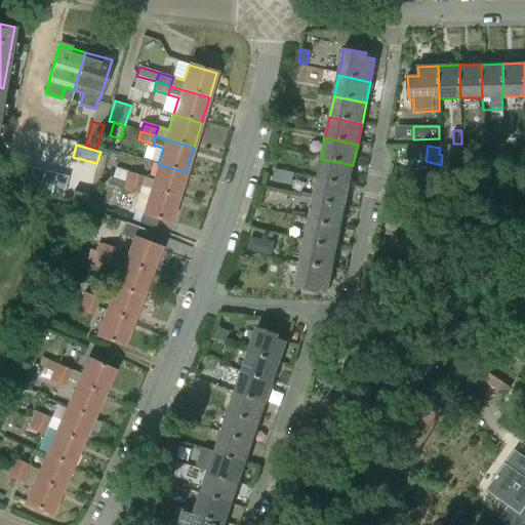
[(321,159),(317,179),(349,187),(353,165),(321,159)]
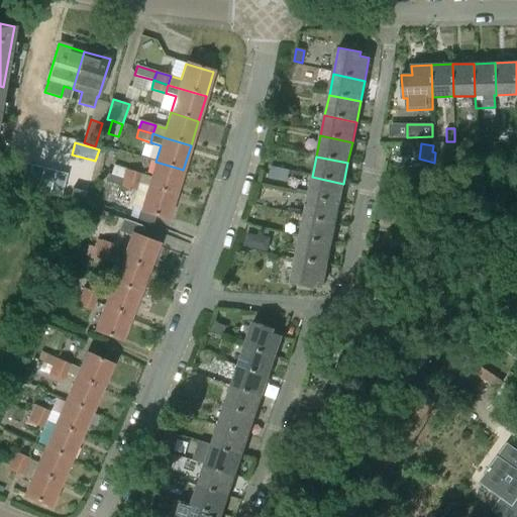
[(26,187),(31,164),(20,161),(15,184),(26,187)]
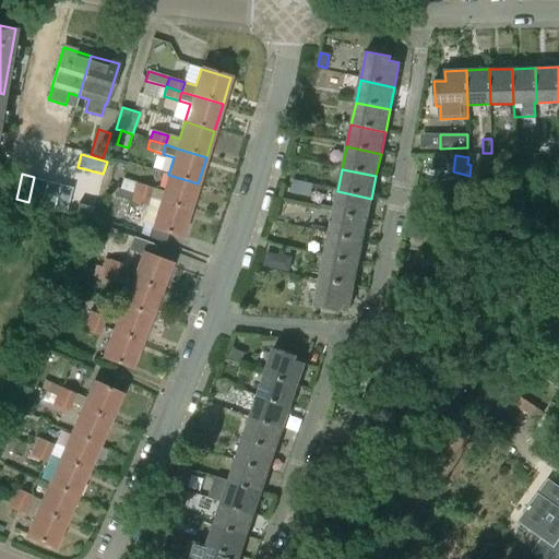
[(190,211),(198,183),(168,175),(163,192),(153,189),(150,198),(161,201),(190,211)]
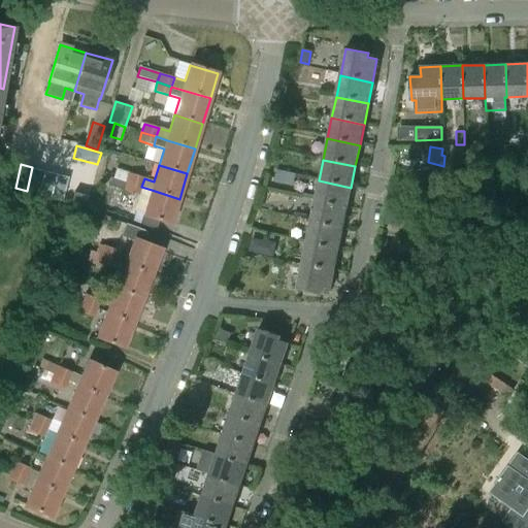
[(426,166),(423,179),(442,185),(446,170),(426,166)]
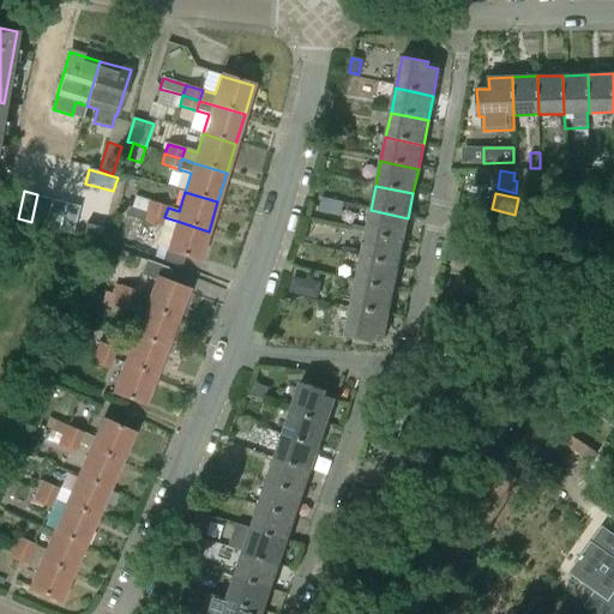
[(31,222),(44,224),(50,197),(37,194),(31,222)]
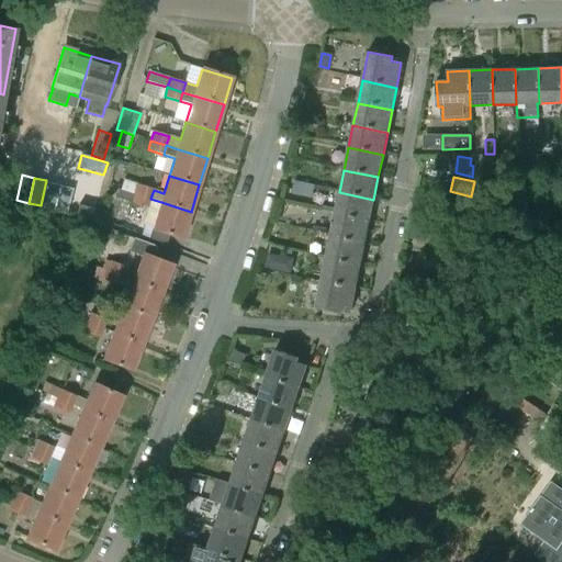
[(46,180),(41,205),(53,209),(58,183),(46,180)]
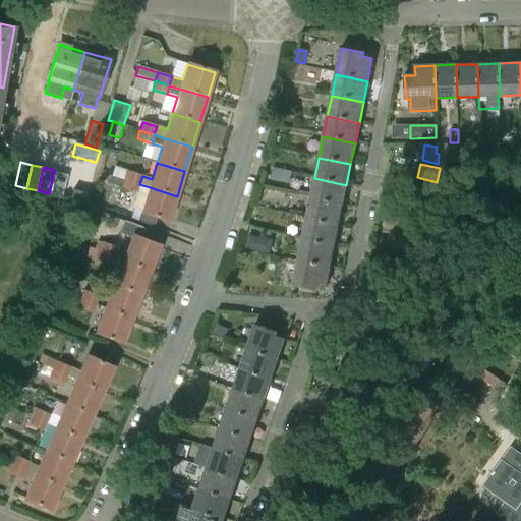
[(117,168),(115,177),(139,184),(142,176),(127,171),(117,168)]
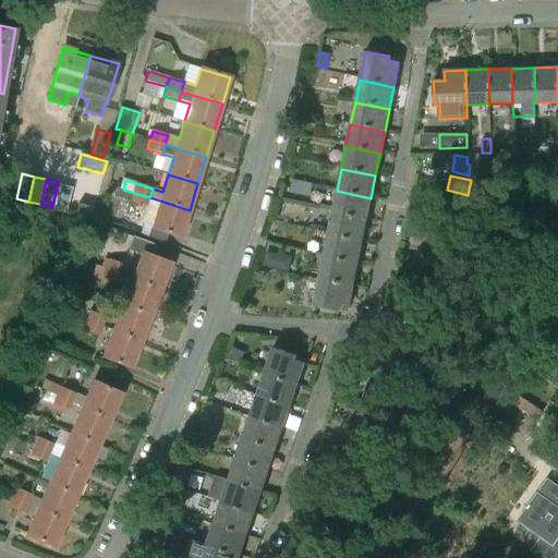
[(291,181),(289,193),(310,197),(312,185),(291,181)]
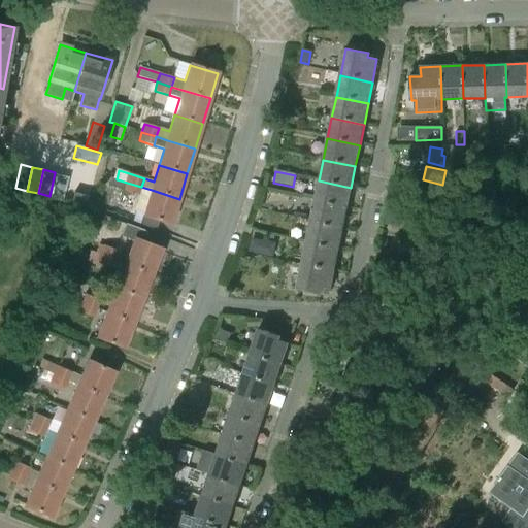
[(55,172),(50,196),(61,199),(66,174),(55,172)]
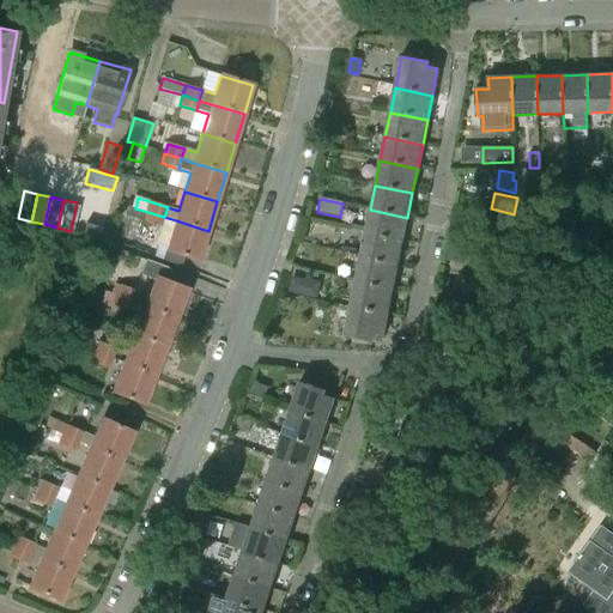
[(161,228),(164,217),(135,208),(132,218),(161,228)]
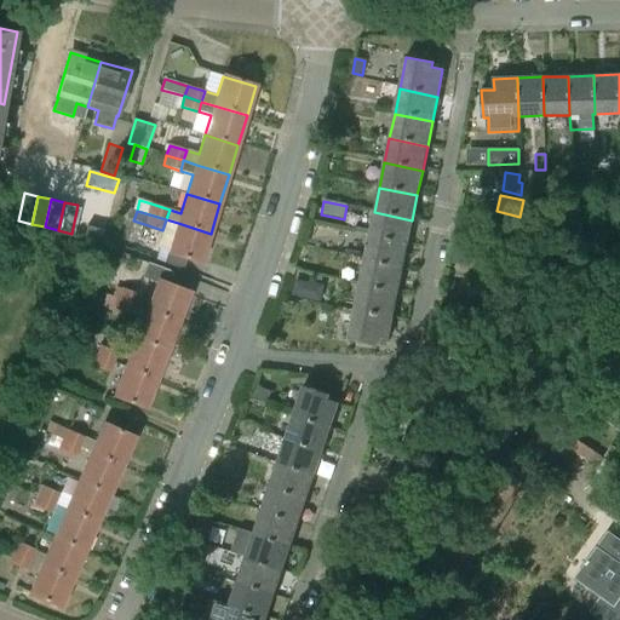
[(374,212),(369,237),(407,245),(412,220),(374,212)]
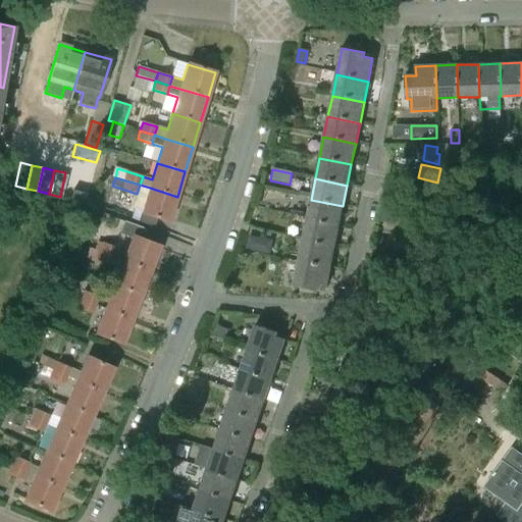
[(150,188),(150,189),(142,213),(169,221),(177,197),(150,188)]
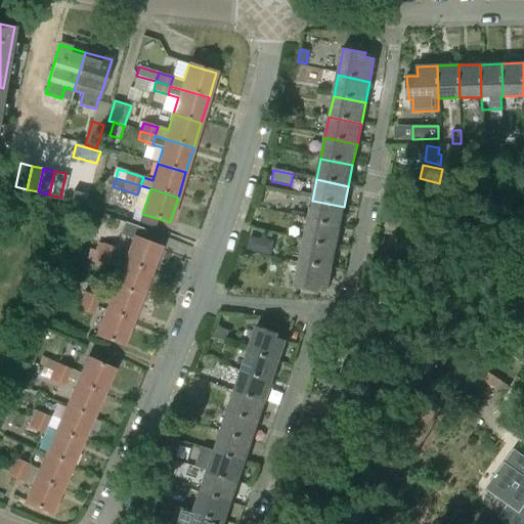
[(70,202),(84,206),(87,194),(74,190),(70,202)]
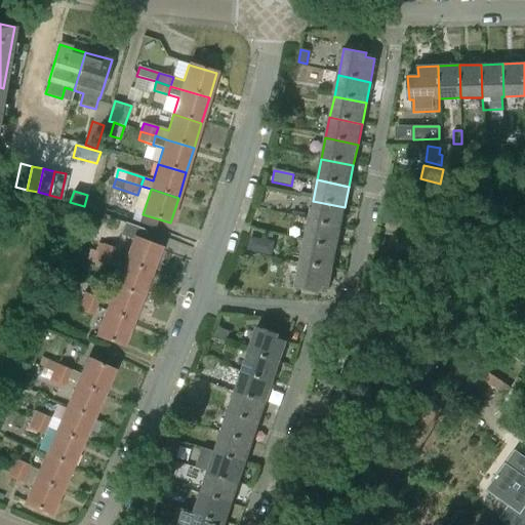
[(313,201),(309,221),(340,229),(345,207),(313,201)]
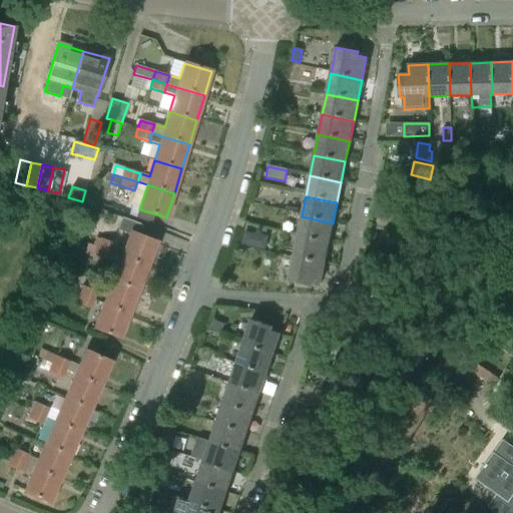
[(302,216),(298,236),(329,243),(333,223),(302,216)]
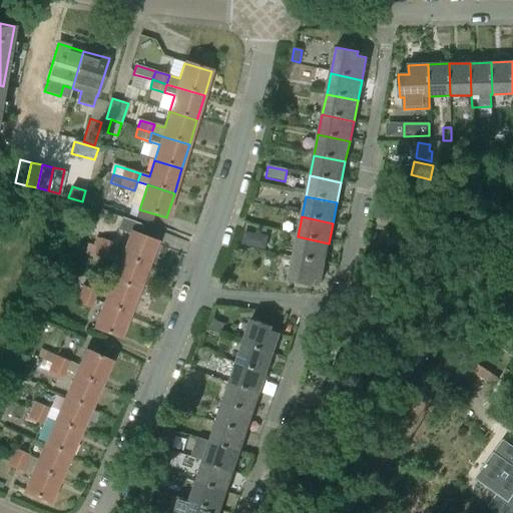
[(147,268),(157,241),(138,234),(142,225),(121,217),(117,230),(129,234),(125,246),(115,242),(114,244),(111,253),(120,258),(147,268)]
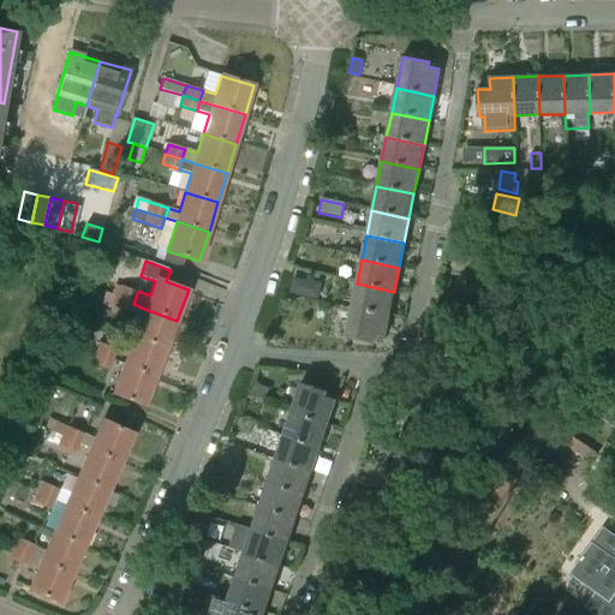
[(496,280),(499,264),(485,263),(483,278),(496,280)]
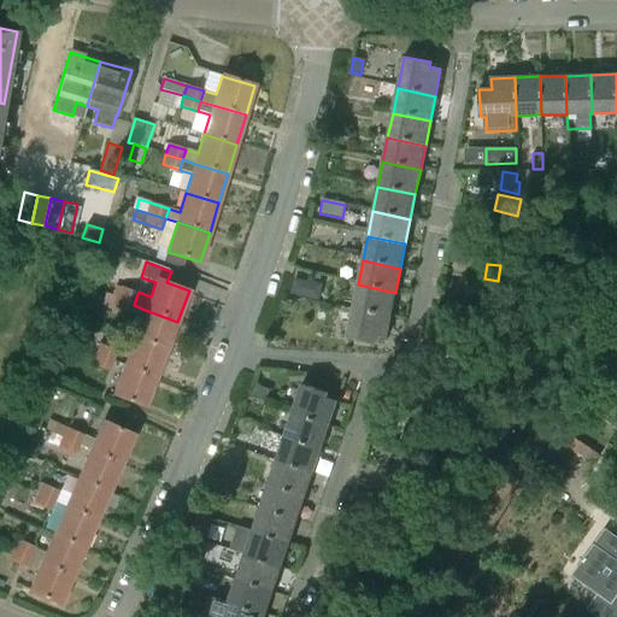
[(305,288),(301,282),(293,281),(289,294),(304,298),(305,288)]
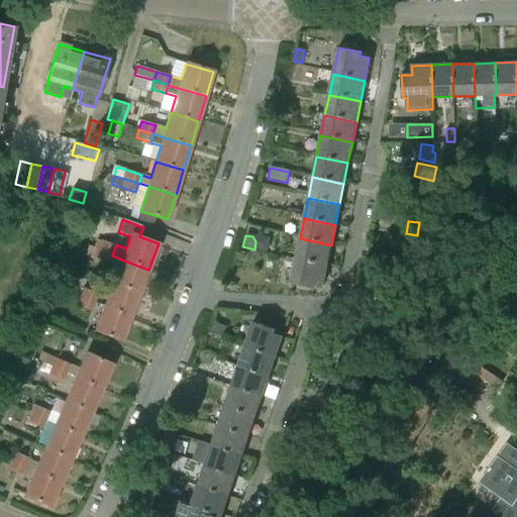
[(300,238),(295,260),(327,266),(331,245),(300,238)]
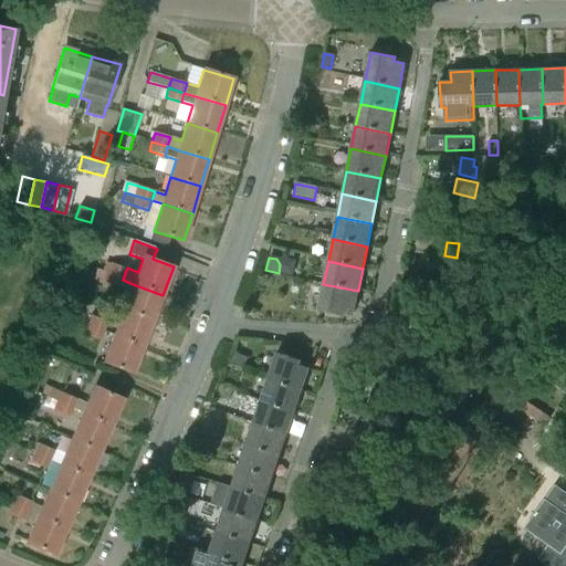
[(111,264),(106,274),(123,280),(126,270),(111,264)]
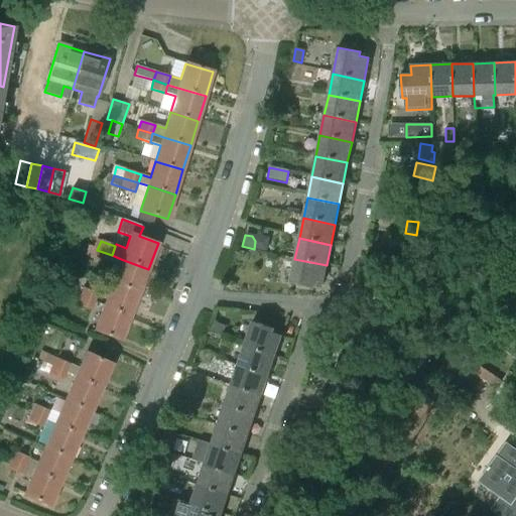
[(112,255),(97,250),(90,247),(87,254),(109,262),(112,255)]
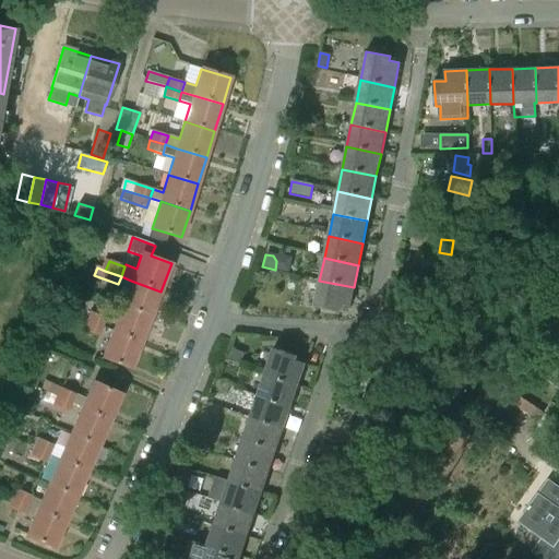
[(152,316),(161,292),(131,281),(121,276),(118,284),(129,288),(122,305),(152,316)]
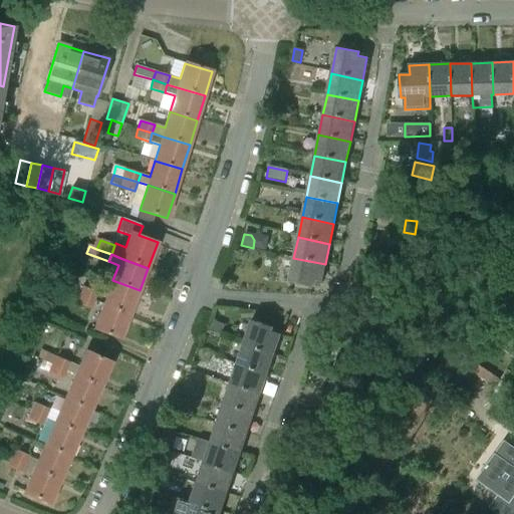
[(325,264),(293,258),(289,281),(311,286),(312,282),(321,284),(325,264)]
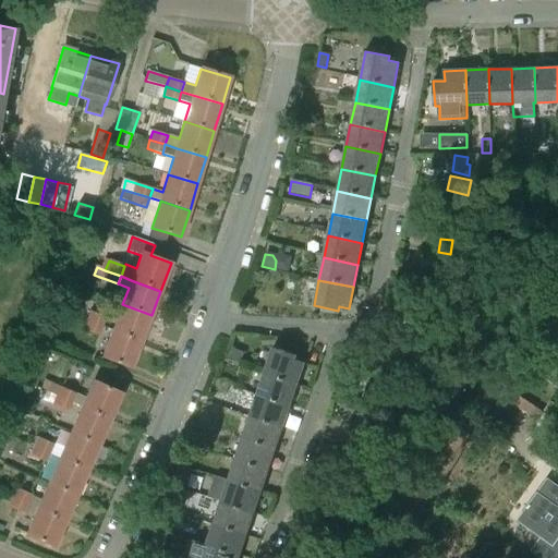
[(122,304),(112,330),(142,341),(152,315),(122,304)]
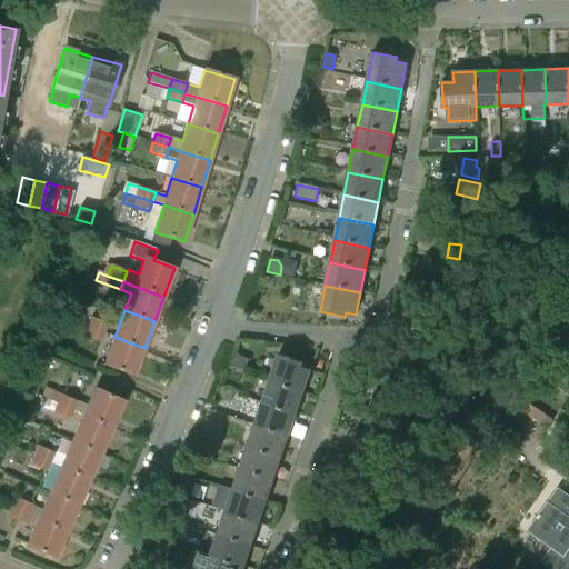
[(91,318),(88,327),(103,333),(108,323),(91,318)]
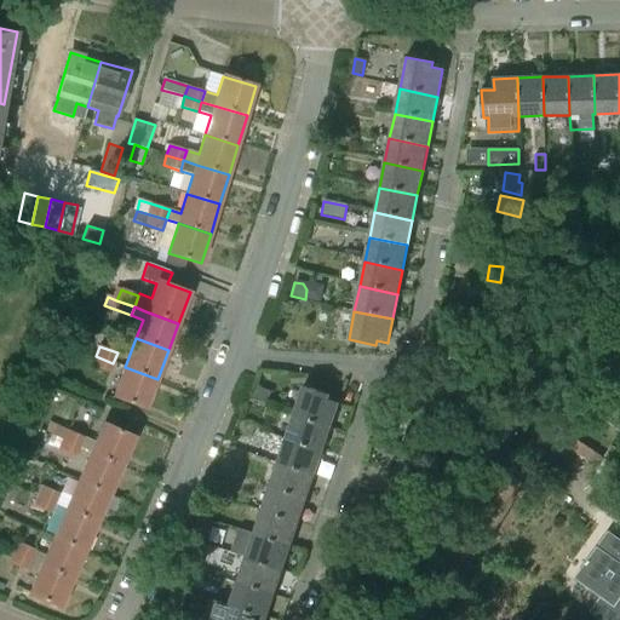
[(113,363),(96,356),(92,367),(109,373),(113,363)]
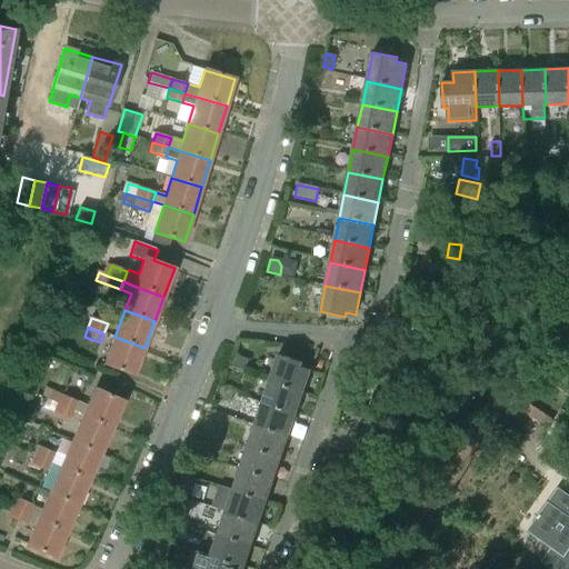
[(145,348),(115,337),(105,363),(133,375),(145,348)]
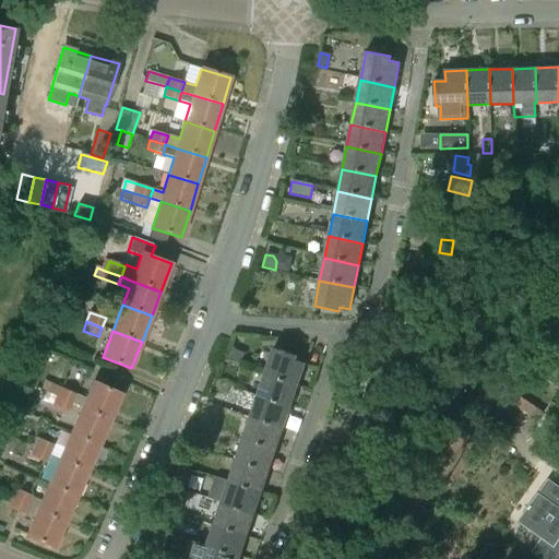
[(273,347),(264,373),(298,384),(312,342),(304,339),(297,356),(273,347)]
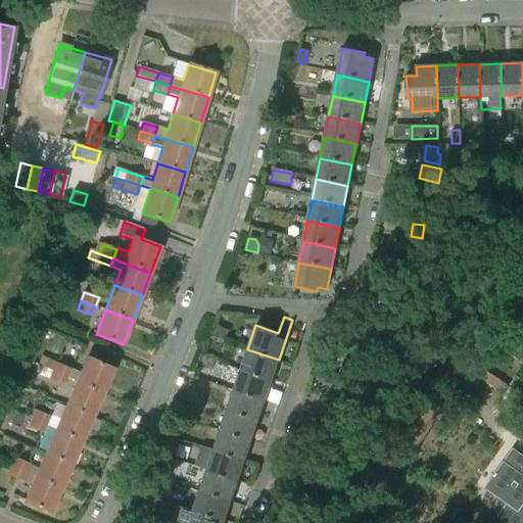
[(522,344),(514,357),(522,363),(522,344)]
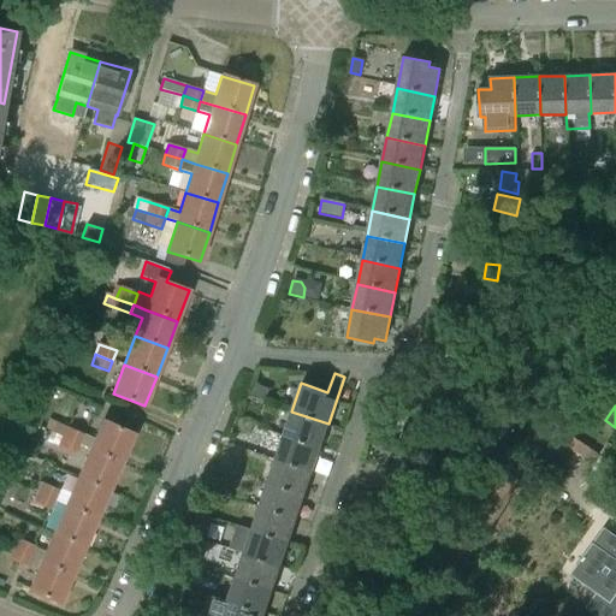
[(291,412),(284,436),(320,448),(329,424),(291,412)]
